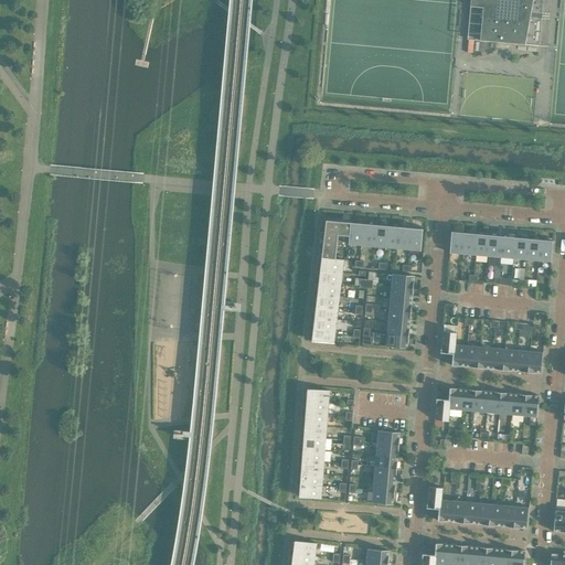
[(470,0),(468,40),(541,45),(544,0),(470,0)]
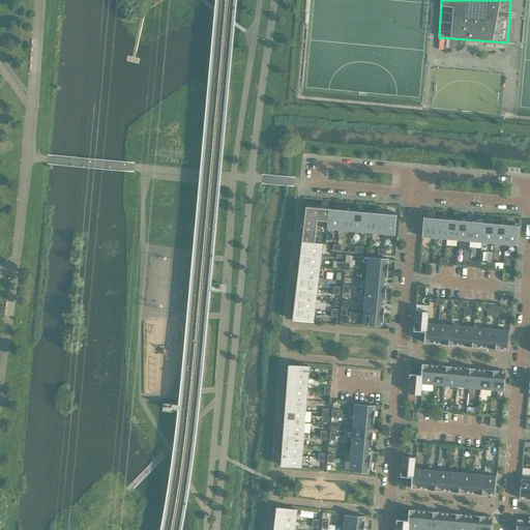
[(328,222),(329,208),(306,206),(304,218),(318,221),(328,222)]
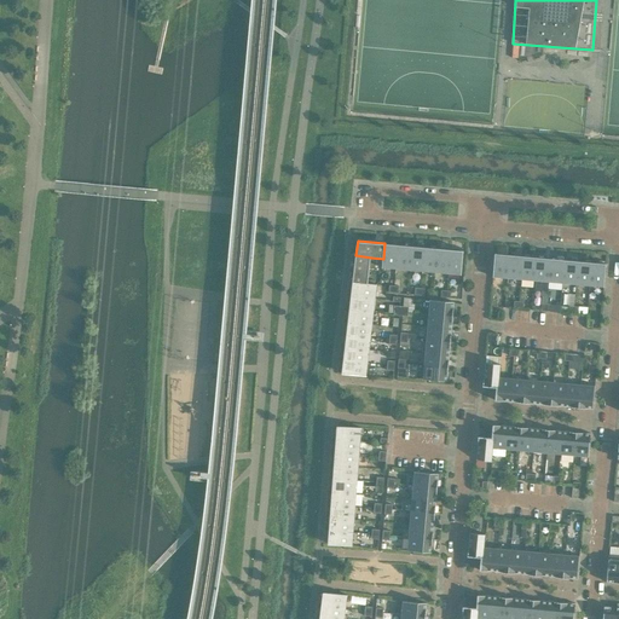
[(395,270),(398,244),(397,244),(397,242),(392,242),(392,244),(385,243),(383,259),(382,267),(395,270)]
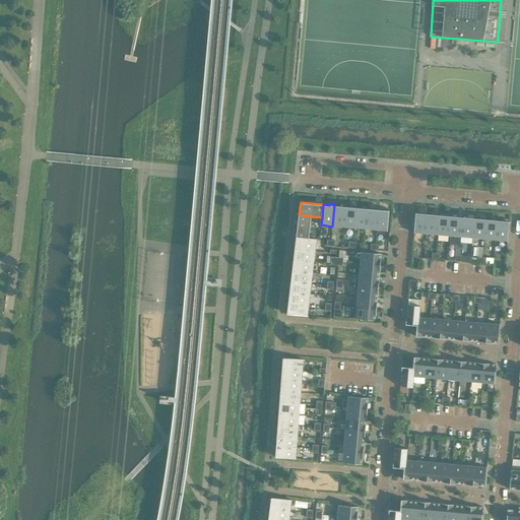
[(343,226),(345,206),(344,206),(344,204),(340,204),(340,206),(334,205),(332,226),(343,226)]
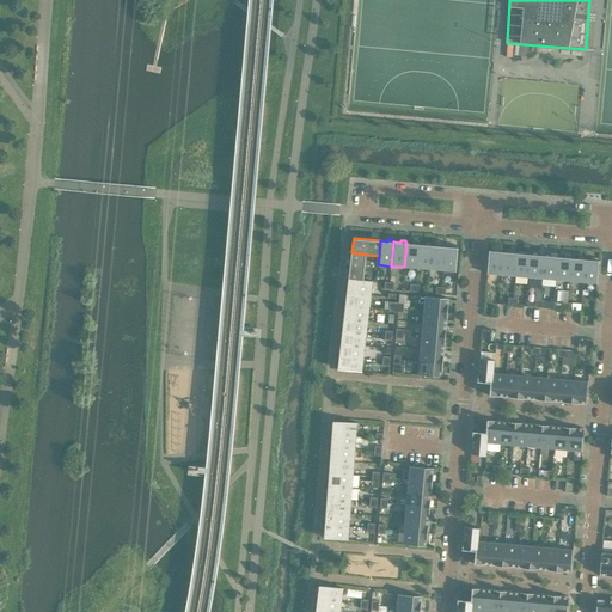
[(417,268),(420,244),(418,244),(418,242),(414,242),(412,244),(407,243),(404,267),(417,268)]
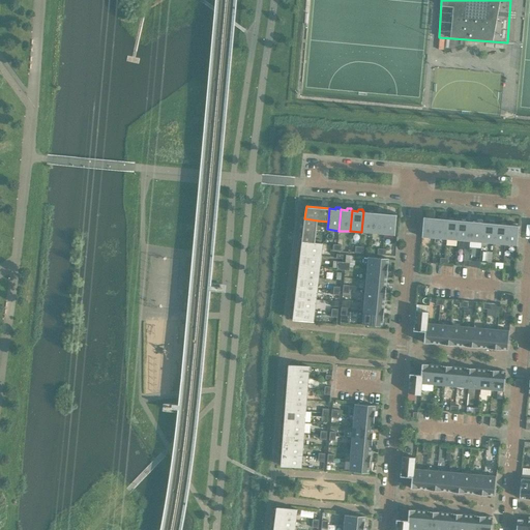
[(373,233),(374,212),(373,212),(374,210),(369,210),(369,212),(363,211),(361,232),(373,233)]
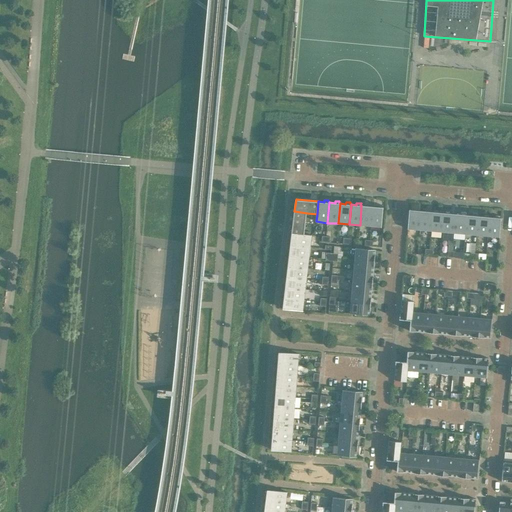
[(370,226),(372,206),(371,206),(371,204),(367,204),(367,206),(361,205),(360,225),(370,226)]
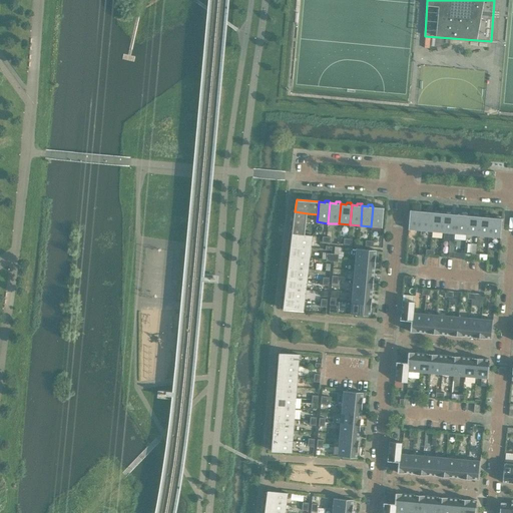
[(383,228),(385,207),(383,207),(383,205),(379,205),(379,207),(373,206),(371,226),(383,228)]
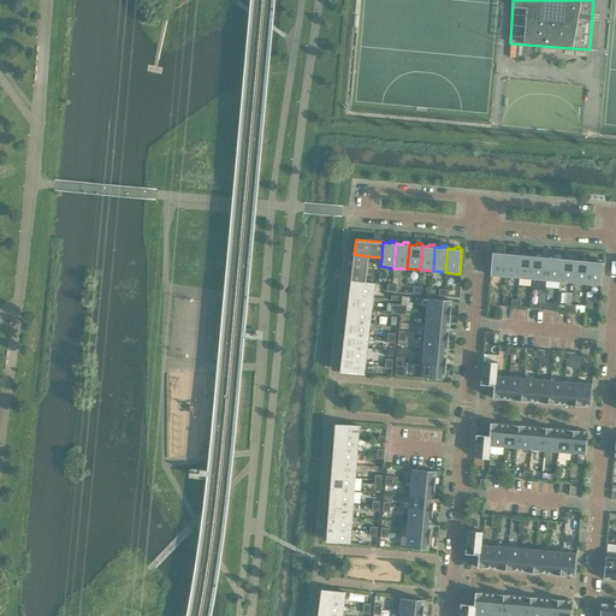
[(505,277),(507,254),(501,253),(501,250),(495,250),(495,253),(492,253),(491,276),(505,277)]
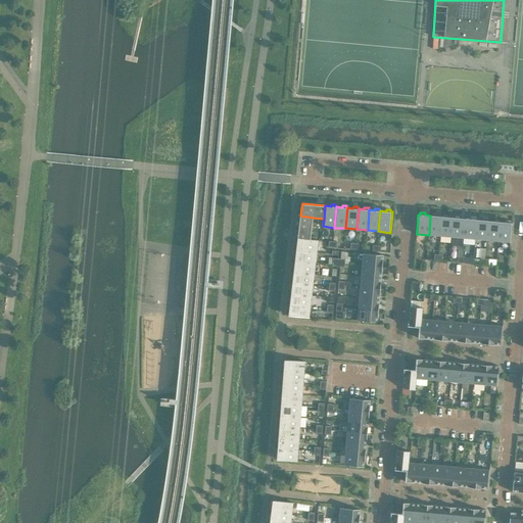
[(440,236),(442,217),(436,216),(436,214),(432,214),(432,216),(430,216),(429,235),(440,236)]
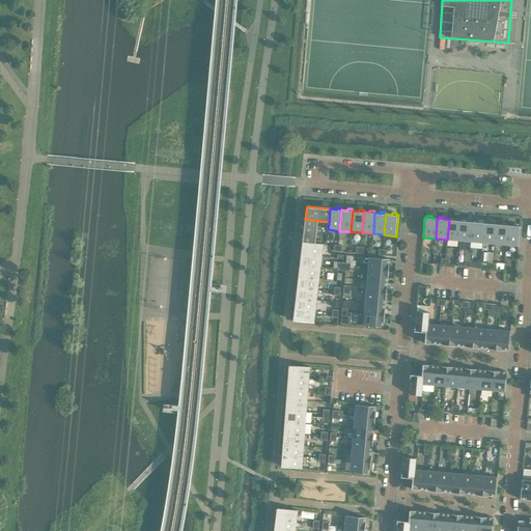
[(458,241),(460,221),(455,220),(455,218),(450,218),(450,220),(449,220),(447,240),(458,241)]
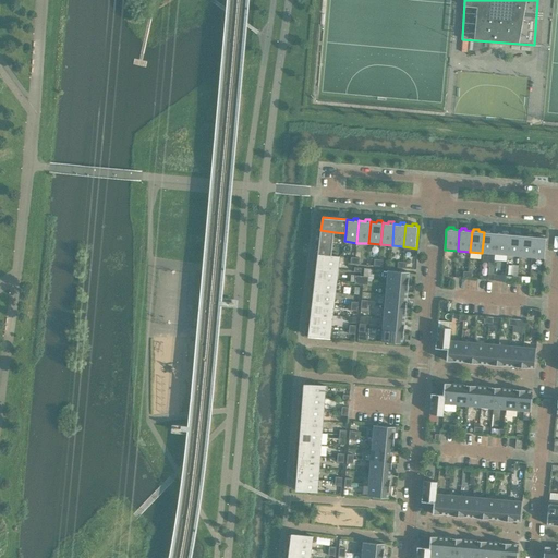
[(331,255),(335,232),(320,230),(318,254),(331,255)]
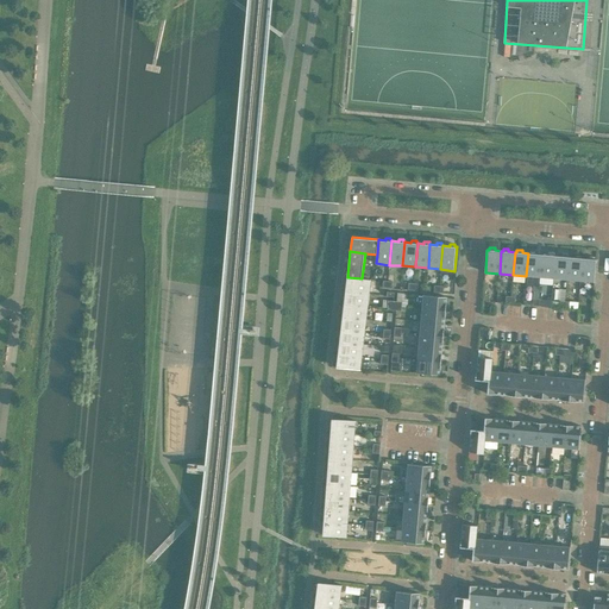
[(540,277),(542,255),(535,253),(535,251),(529,251),(529,253),(528,253),(526,276),(540,277)]
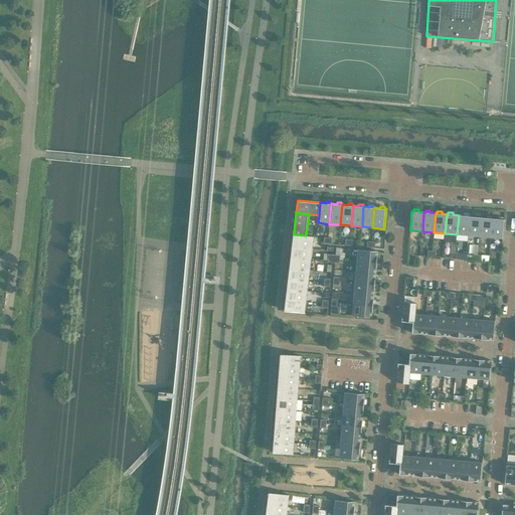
[(468,235),(470,216),(469,216),(469,214),(464,213),(464,215),(459,215),(457,234),(468,235)]
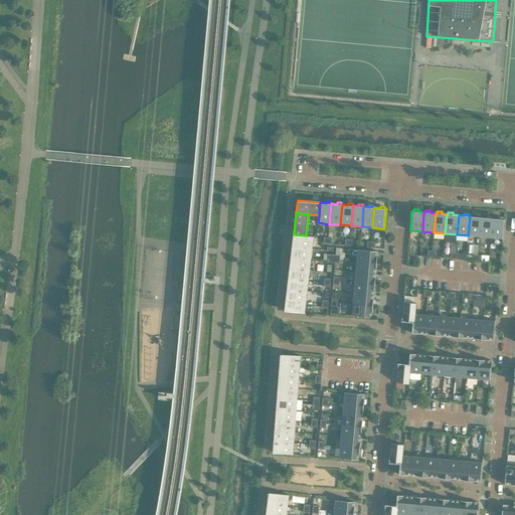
[(479,236),(481,217),(480,217),(480,215),(476,214),(476,216),(470,216),(468,235),(479,236)]
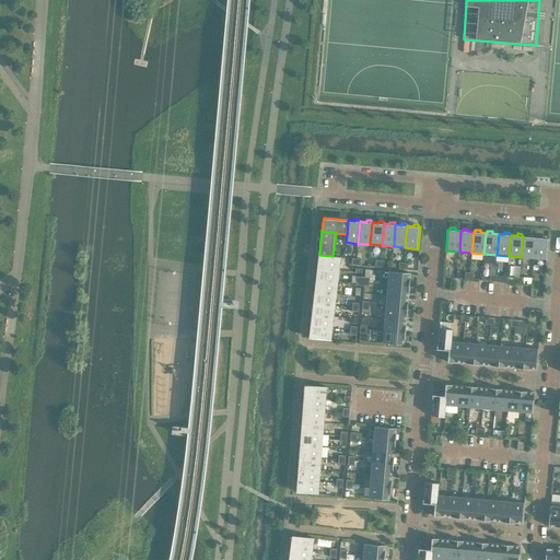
[(534,258),(536,237),(534,237),(535,235),(529,234),(529,236),(523,236),(521,257),(534,258)]
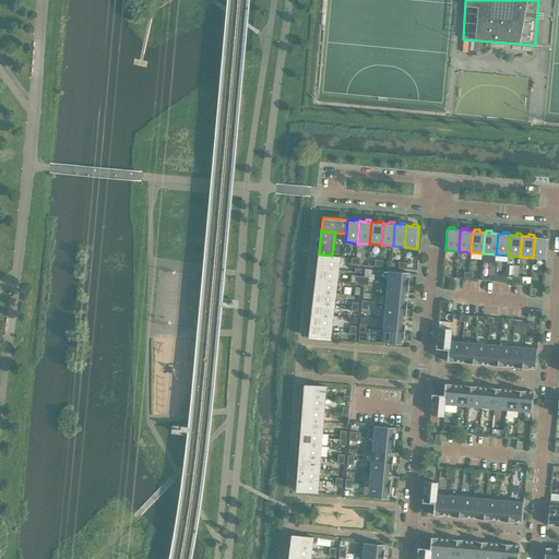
[(546,260),(547,238),(546,238),(546,236),(540,235),(540,237),(535,237),(533,258),(545,259),(545,260),(546,260)]
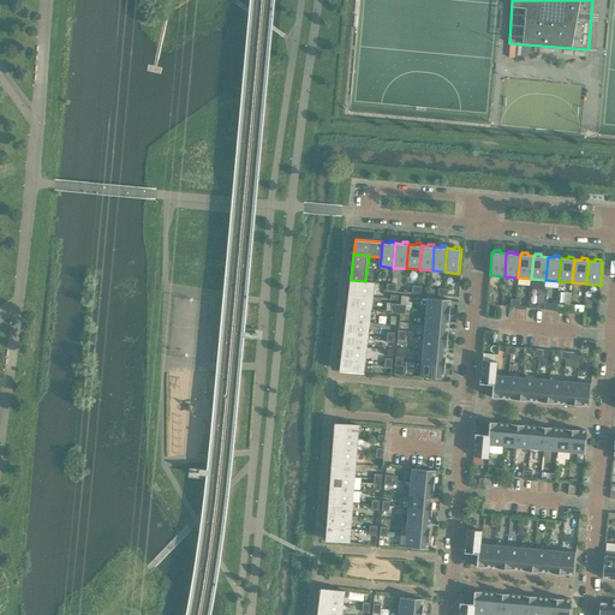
[(375,282),(365,281),(351,280),(350,290),(374,293),(375,282)]
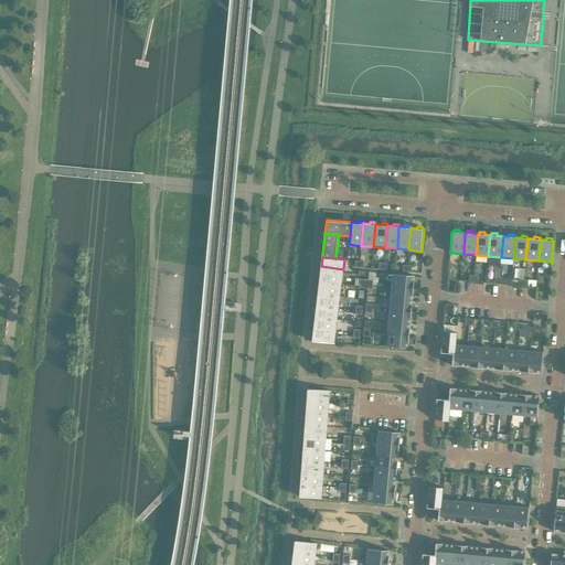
[(342,281),(343,273),(343,269),(321,266),(320,278),(342,281)]
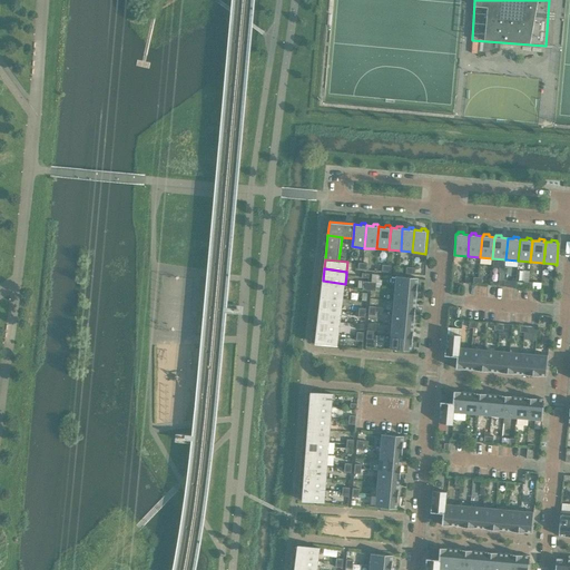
[(418,291),(419,278),(396,276),(395,288),(418,291)]
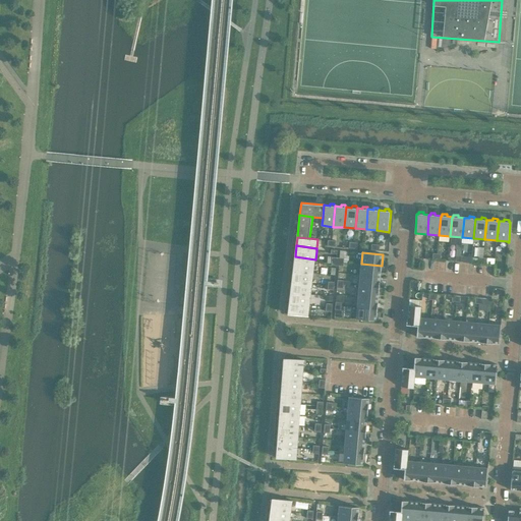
[(313,272),(315,259),(295,256),(293,269),(313,272)]
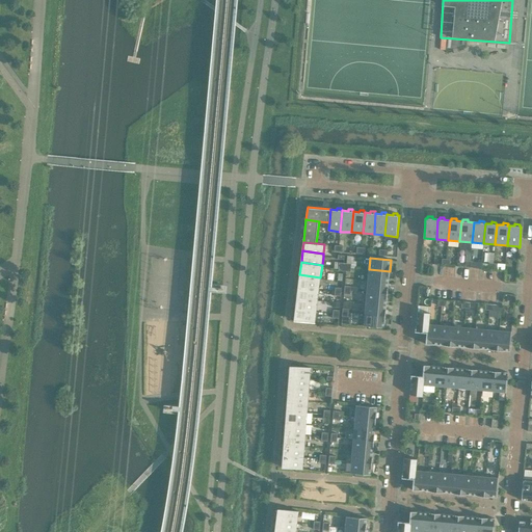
[(389,283),(390,271),(369,269),(368,281),(389,283)]
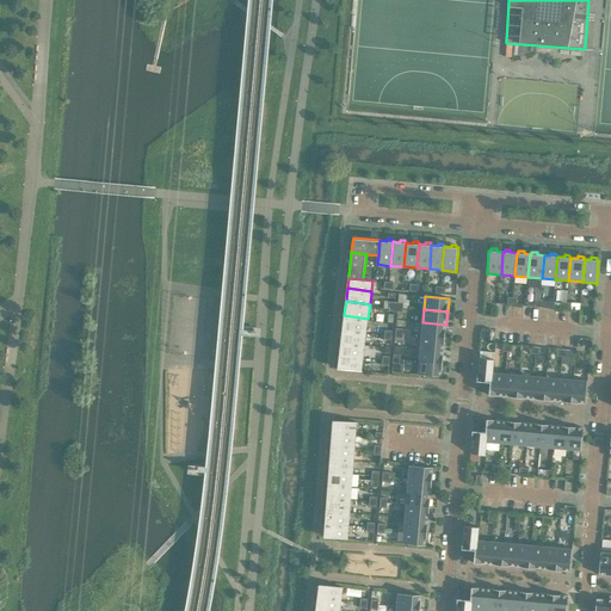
[(366,333),(368,319),(344,315),(343,329),(366,333)]
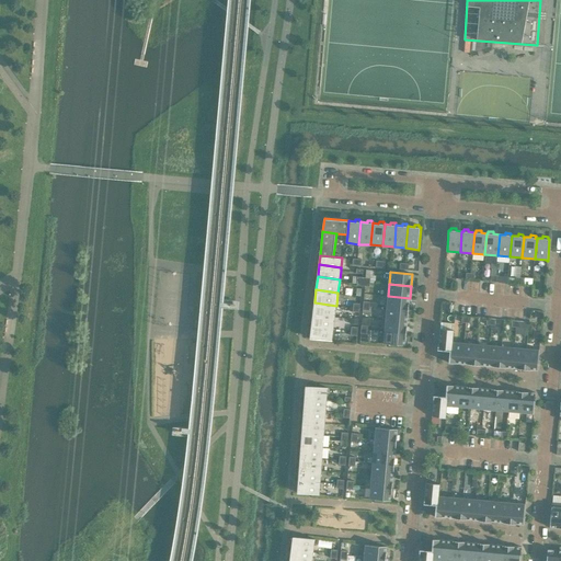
[(409,310),(410,298),(388,296),(387,308),(409,310)]
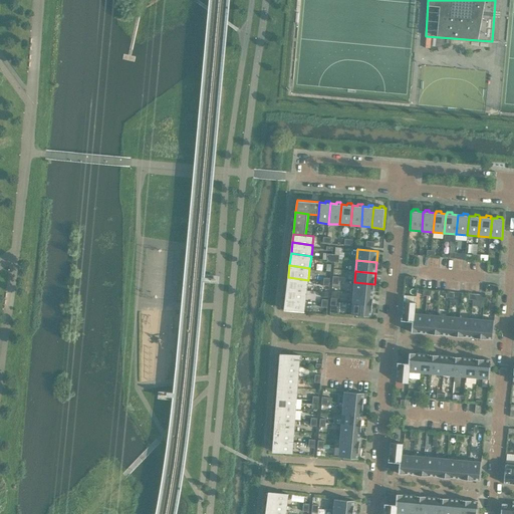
[(307,290),(308,280),(288,277),(287,288),(307,290)]
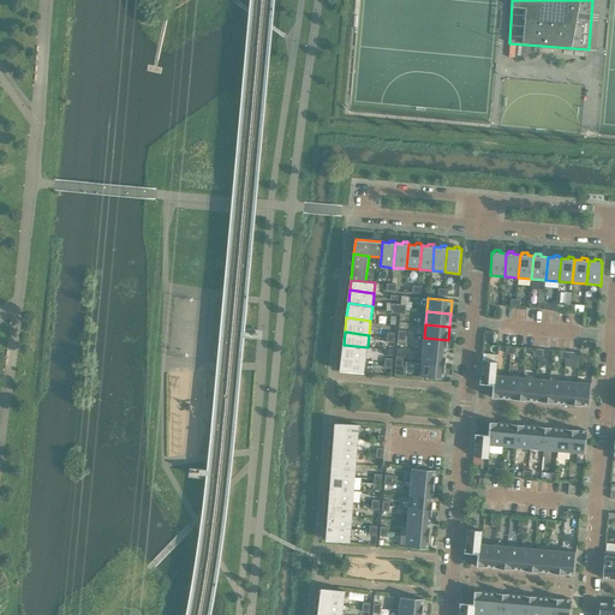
[(447,353),(448,340),(424,338),(423,351),(447,353)]
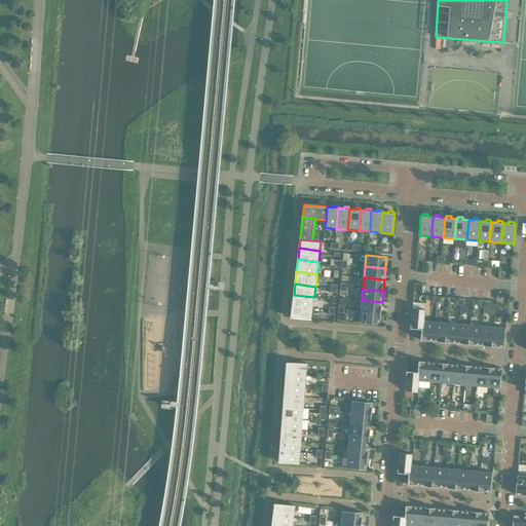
[(312,308),(314,297),(294,295),(292,306),(312,308)]
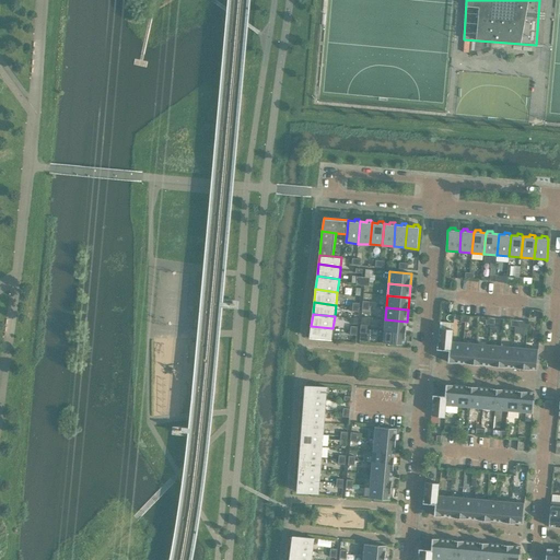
[(406,334),(407,322),(385,319),(384,331),(406,334)]
